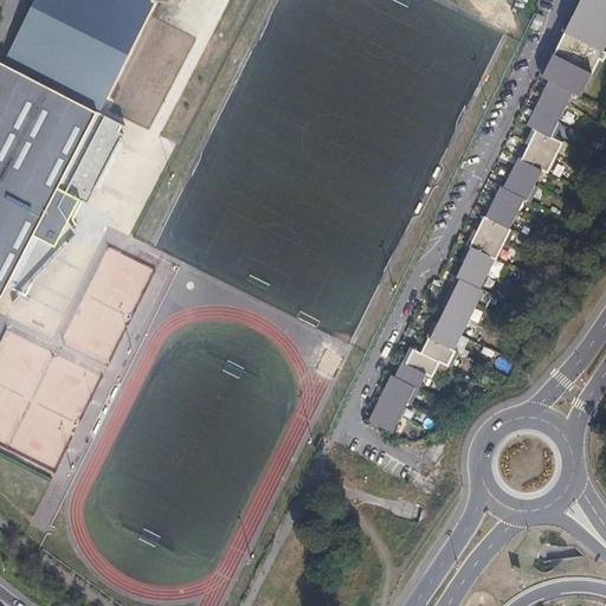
[(150,8),(133,0),(40,0),(11,56),(105,103),(150,8)]
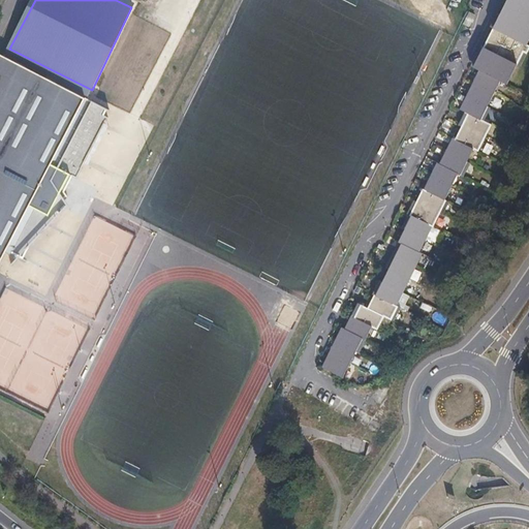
[(393,262),(413,273),(423,254),(421,253),(446,200),(445,200),(459,174),(460,175),(473,149),(478,151),(492,125),(480,120),(501,80),(507,84),(523,52),(527,53),(528,48),(528,44),(527,43),(528,39),(528,0),(506,0),(474,67),(480,70),(461,110),(469,114),(456,141),(453,138),(440,164),(438,163),(417,203),(418,203),(399,242),(402,243),(393,262)]
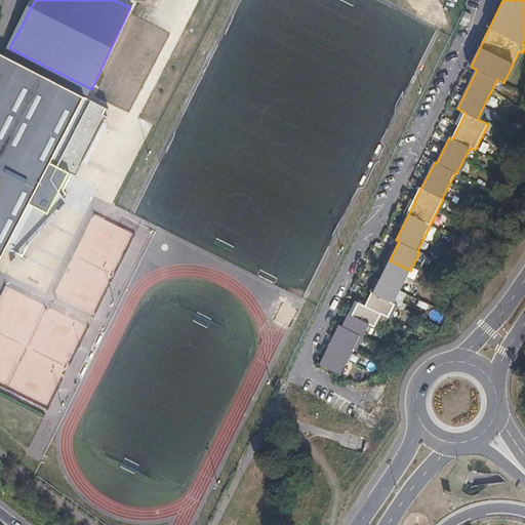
[(7,53),(2,51),(0,55),(0,257),(6,247),(29,203),(51,161),(86,96),(74,92),(7,53)]
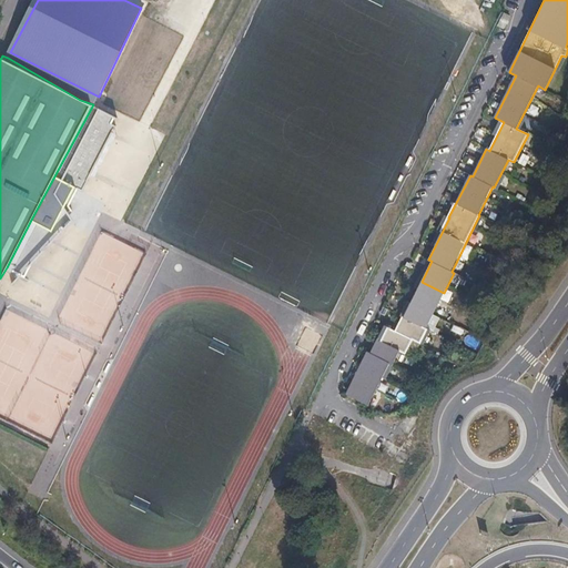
[(56,174),(77,184),(83,188),(89,174),(93,176),(117,134),(112,132),(115,127),(111,123),(114,118),(93,104),(56,174)]
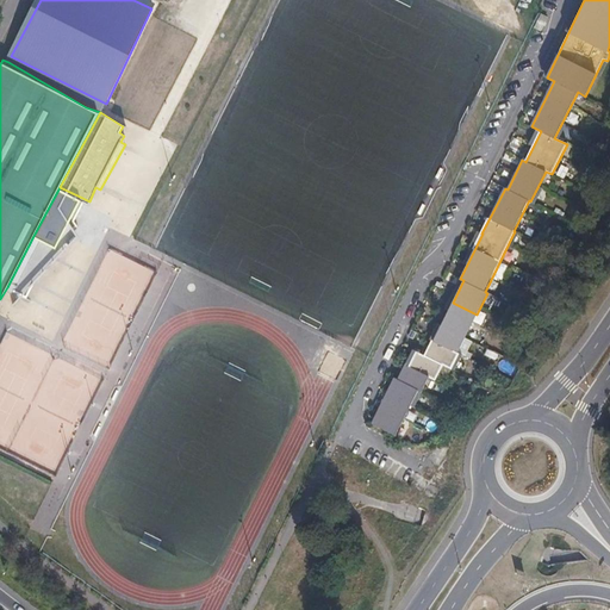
[(82,198),(60,187),(33,236),(7,287),(25,296),(78,235),(72,218),(82,198)]
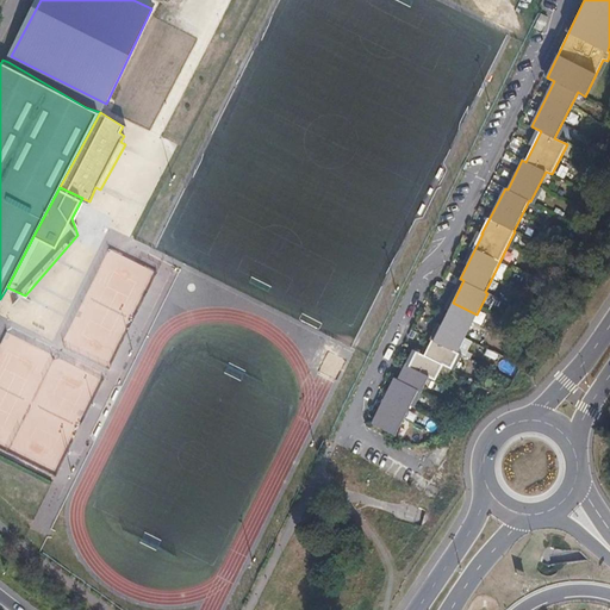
[(458,353),(477,315),(453,303),(425,356),(417,353),(409,367),(405,365),(398,380),(394,378),(372,423),(396,435),(418,391),(422,392),(429,377),(435,380),(443,366),(450,369),(459,354),(458,353)]
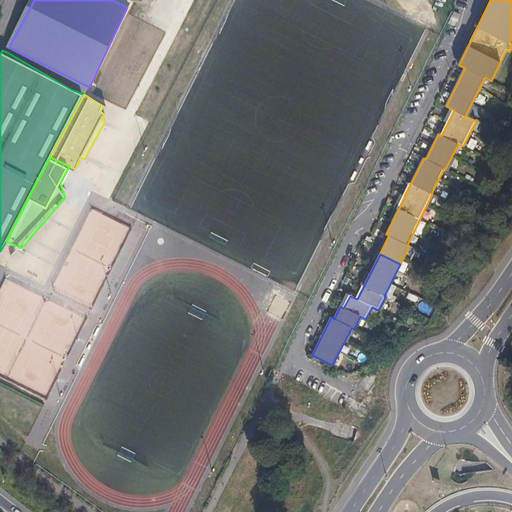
[(416,320),(405,314),(399,325),(411,331),(416,320)]
